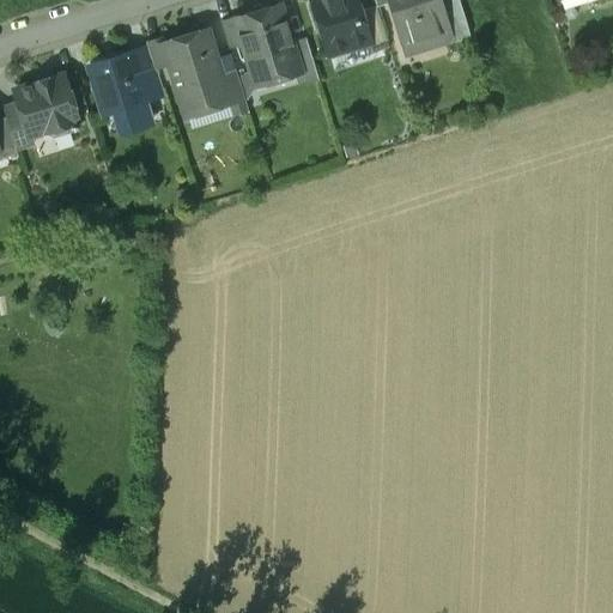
[(310,0),(328,54),(368,41),(369,41),(359,11),(356,0),(310,0)]
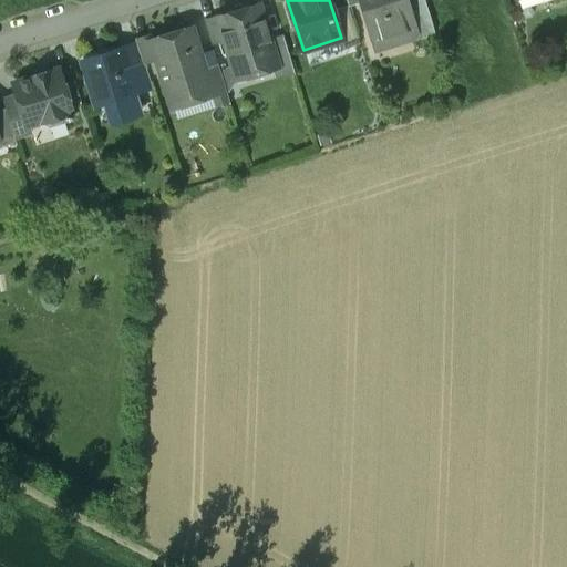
[(360,0),(361,1),(375,51),(415,39),(412,28),(414,27),(405,0),(360,0)]
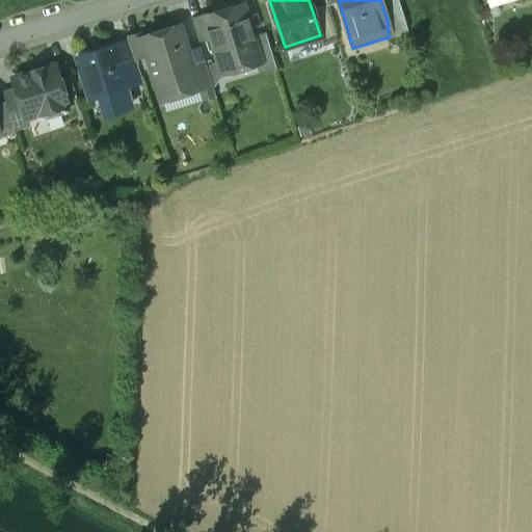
[(398,0),(380,0),(389,25),(387,26),(390,36),(407,30),(398,0)]
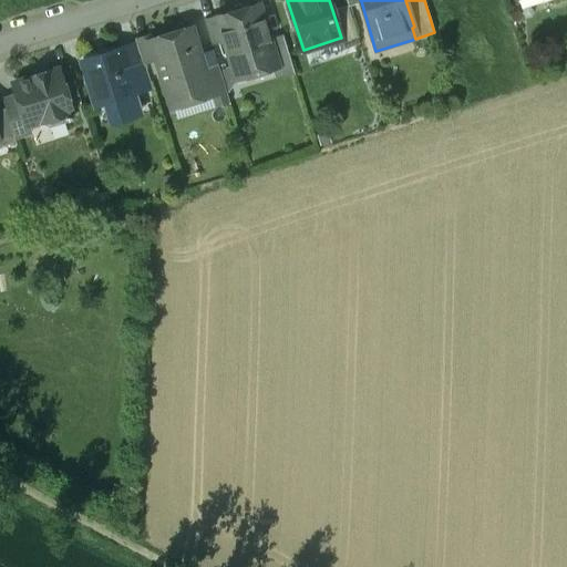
[(219,18),(217,19),(224,41),(232,66),(248,61),(250,72),(271,65),(277,63),(269,39),(259,6),(246,9),(246,7),(240,4),(234,7),(232,12),(232,14),(219,18)]
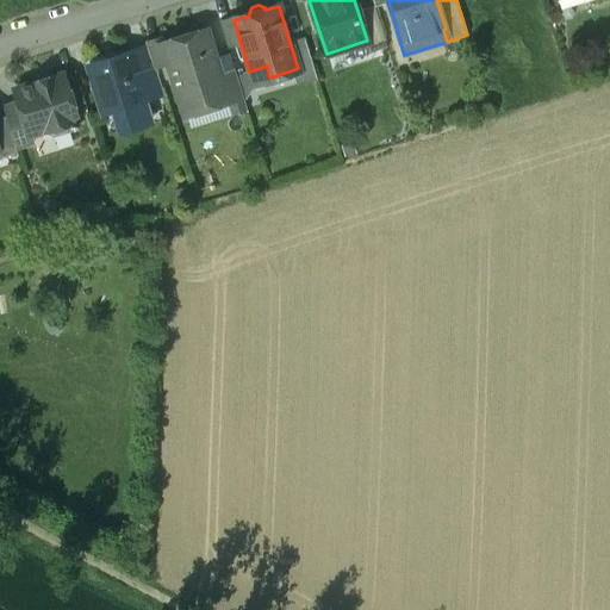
[(374,6),(358,11),(367,41),(366,41),(369,51),(387,47),(374,6)]
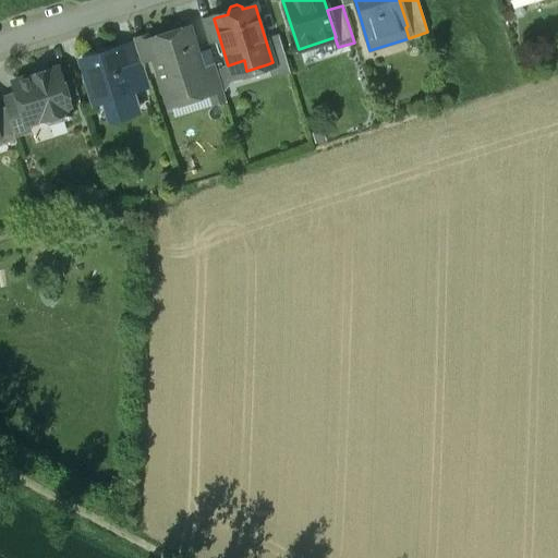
[(214,19),(216,17),(215,14),(201,19),(208,45),(220,40),(214,19)]
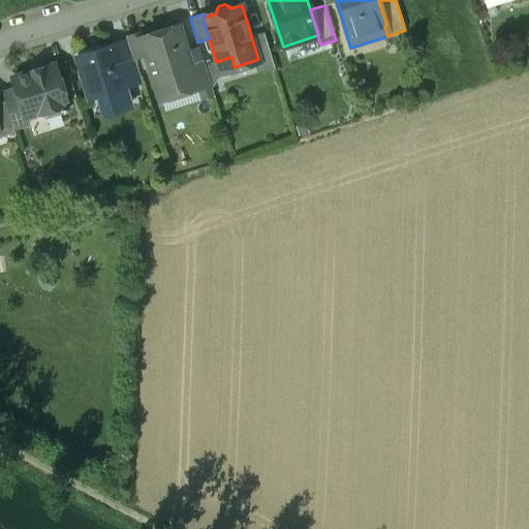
[(191,63),(179,25),(175,26),(169,22),(161,24),(158,31),(142,36),(139,36),(145,55),(158,96),(196,85),(197,84),(191,63)]
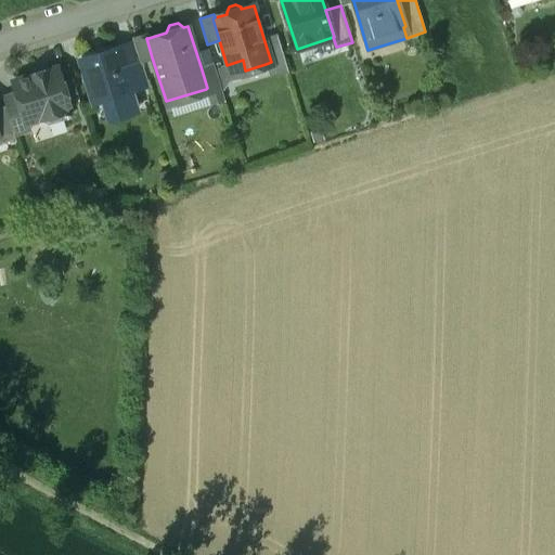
[(133,41),(140,62),(152,57),(146,38),(149,38),(147,33),(132,37),(133,41)]
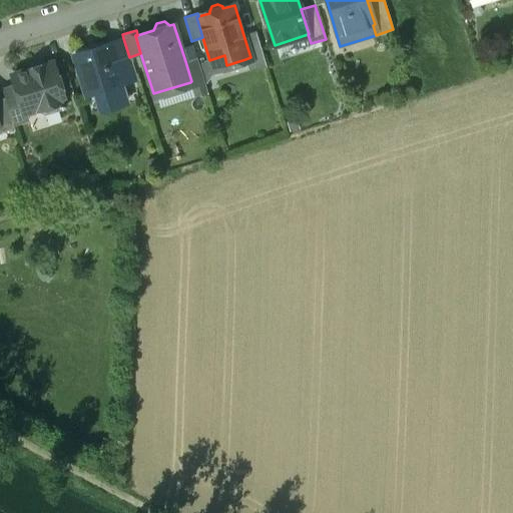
[(255,31),(243,35),(250,57),(245,59),(249,71),(267,66),(255,31)]
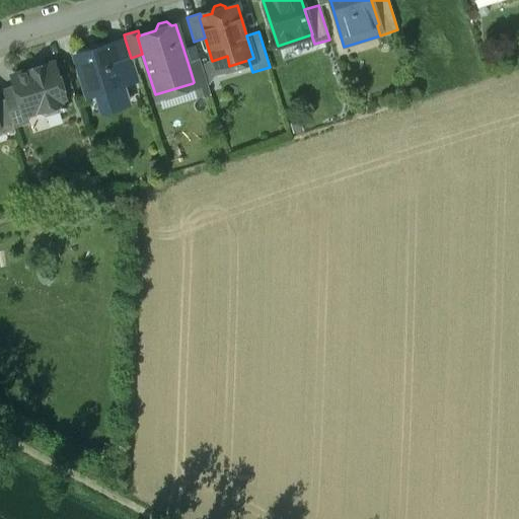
[(109,45),(120,78),(136,73),(131,58),(125,39),(108,44),(108,45),(109,45)]
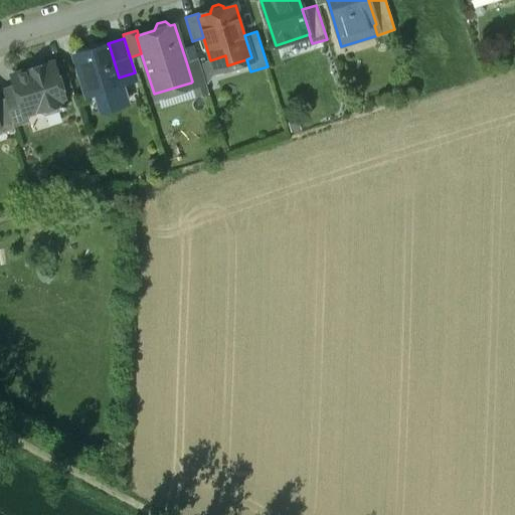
[(108,44),(74,55),(87,95),(96,92),(98,96),(113,91),(112,87),(121,83),(119,77),(109,44),(108,44)]
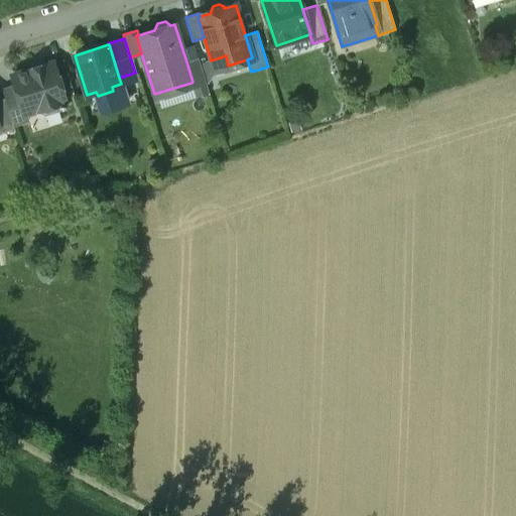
[(198,57),(186,61),(192,82),(191,83),(196,97),(209,93),(198,57)]
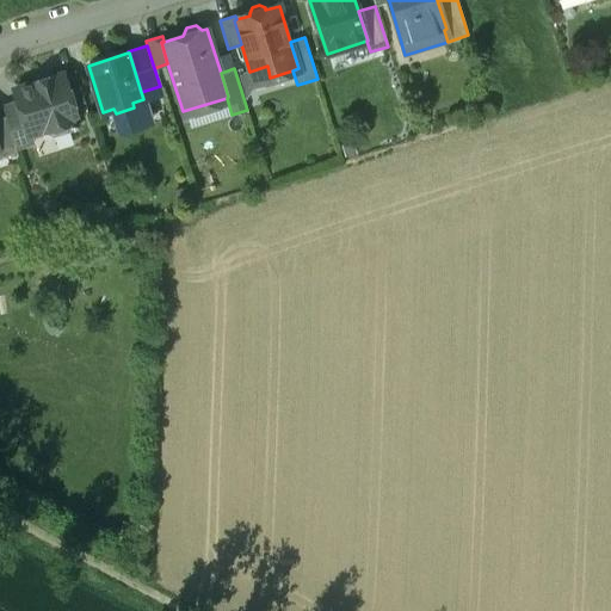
[(75,73),(62,78),(71,105),(84,100),(75,73)]
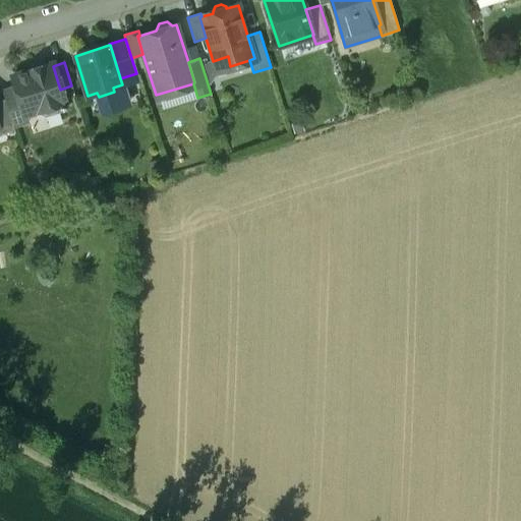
[(66,110),(60,90),(53,66),(52,63),(13,75),(16,87),(25,116),(38,112),(46,116),(66,110)]
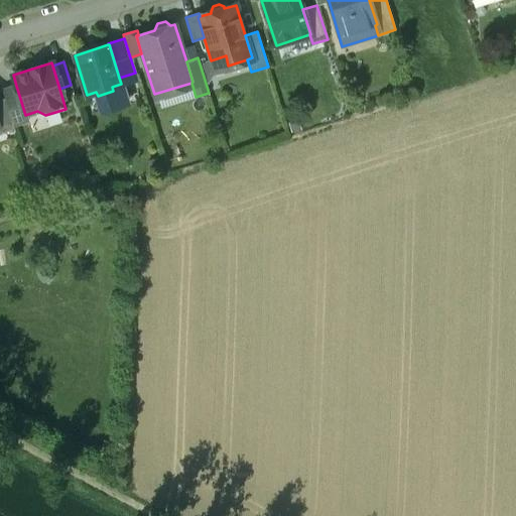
[(27,120),(25,115),(16,86),(2,91),(5,98),(13,125),(27,120)]
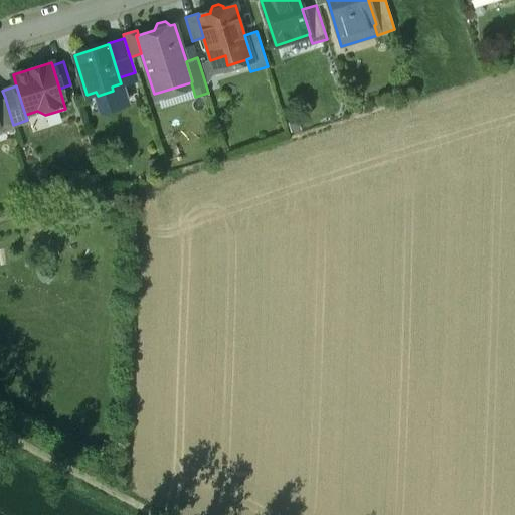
[(0,133),(14,129),(13,125),(5,98),(0,99),(0,133)]
